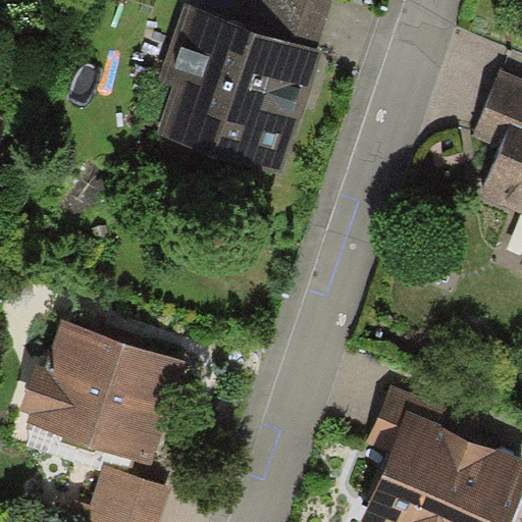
[(256,0),(248,24),(315,48),(331,0),(256,0)]
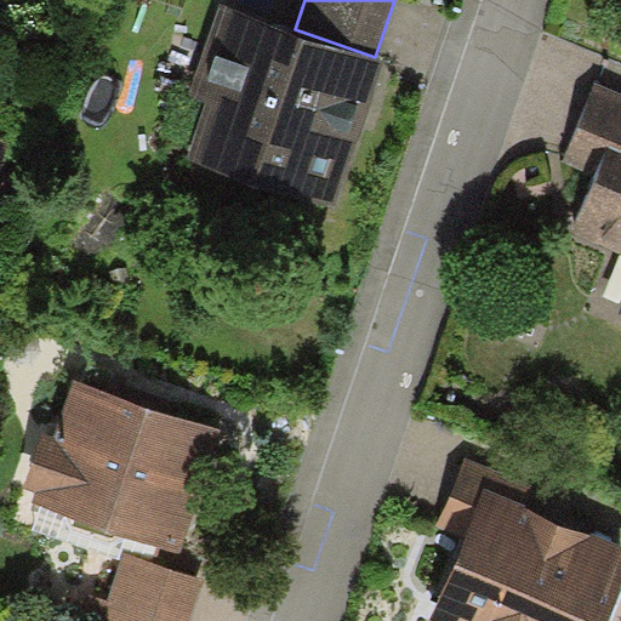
[(295,29),(220,4),(188,96),(206,102),(188,158),(332,206),(383,60),(375,57),(295,29)]
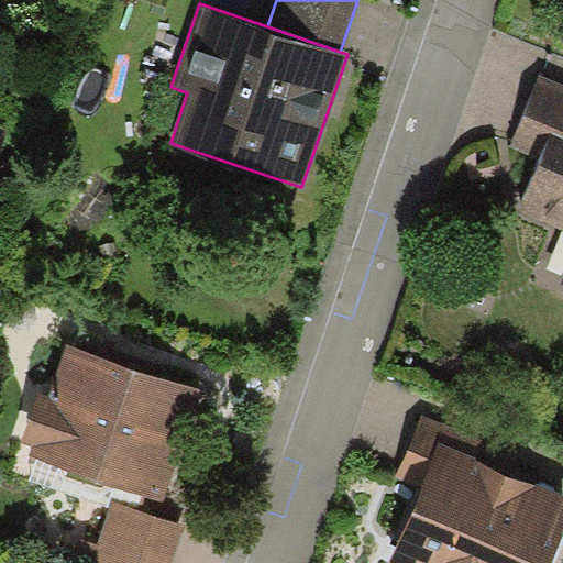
[(562,84),(540,75),(510,146),(539,158),(543,147),(562,155),(562,84)]
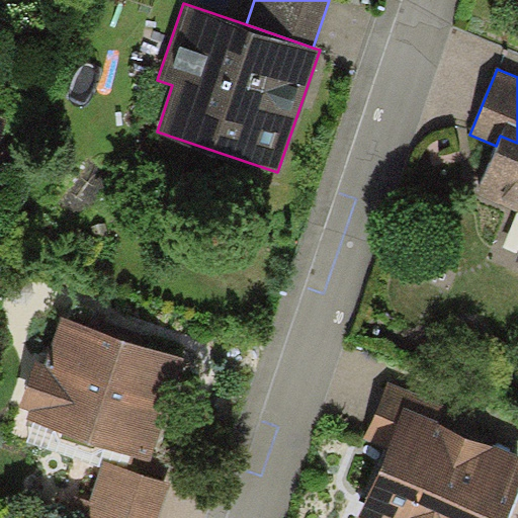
[(517,143),(500,136),(496,146),(476,194),(517,211),(517,249),(515,258),(517,259),(517,143)]
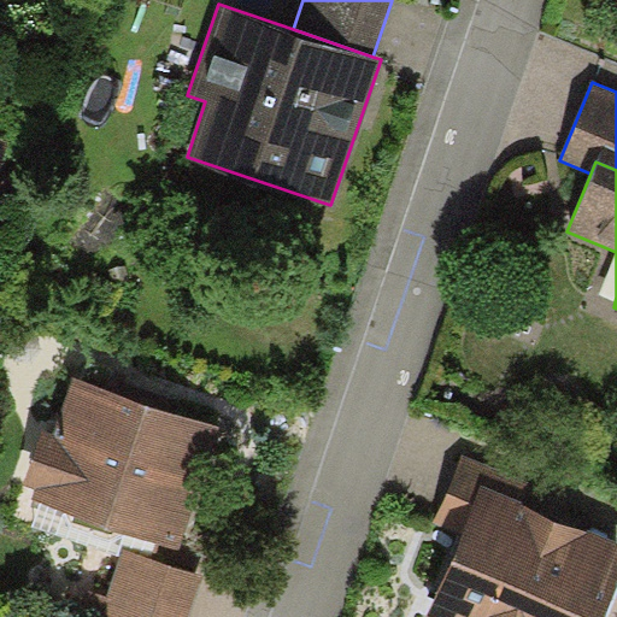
[(222,429),(74,377),(53,435),(43,432),(24,487),(37,491),(34,500),(178,551),(222,429)]
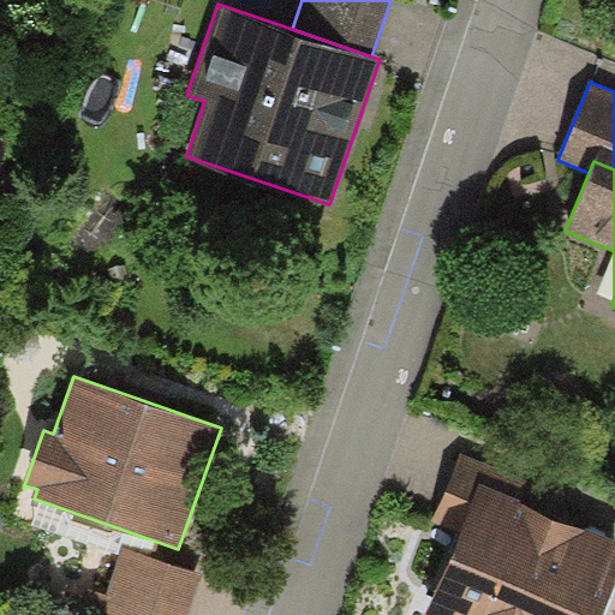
[(479,483),(524,502),(532,482),(463,452),(433,523),(458,533),(479,483)]
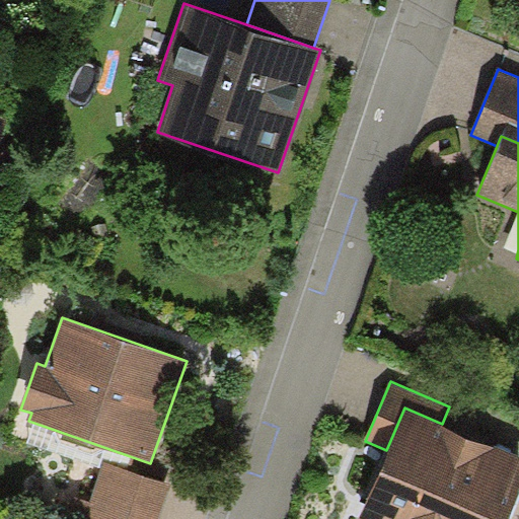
[(518,455),(442,424),(404,408),(386,450),(358,518),(506,518),(518,489),(518,455)]
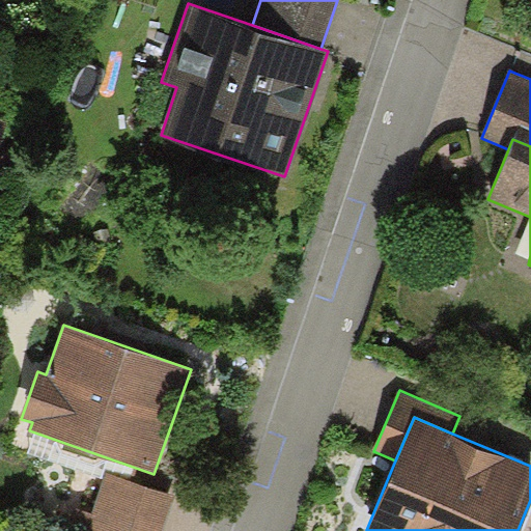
[(163,530),(175,497),(107,473),(86,530),(163,530)]
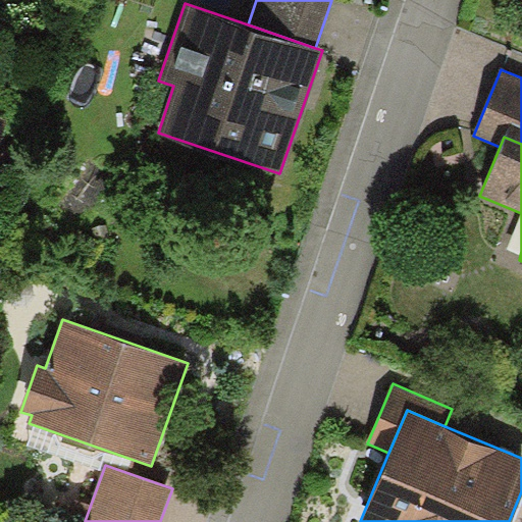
All buildings are outlined.
